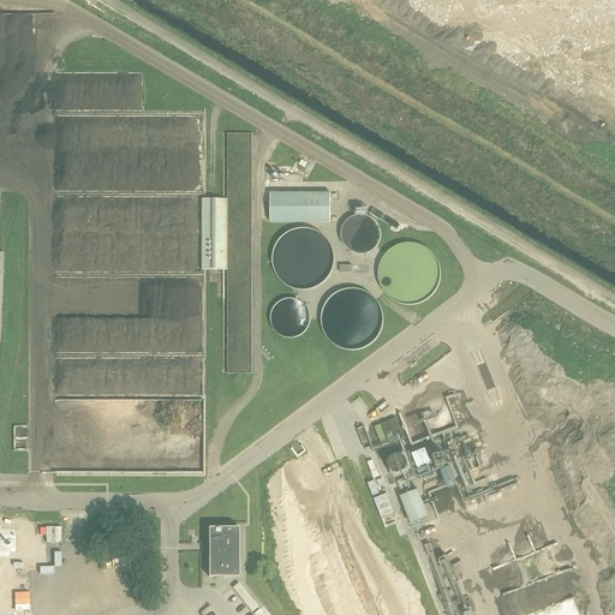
[(330,222),(330,193),(270,193),(270,222),(330,222)]
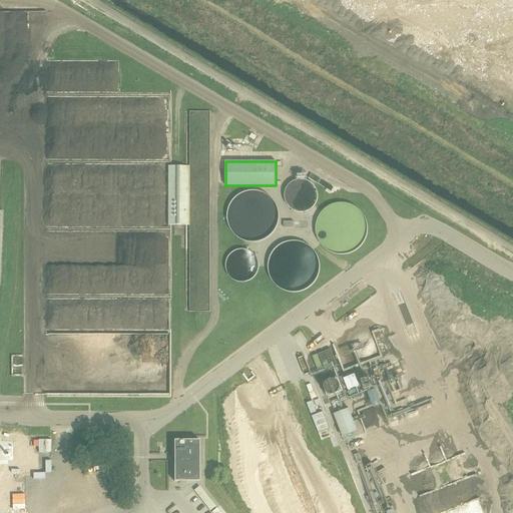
[(168,225),(189,225),(189,166),(168,166),(168,225)]
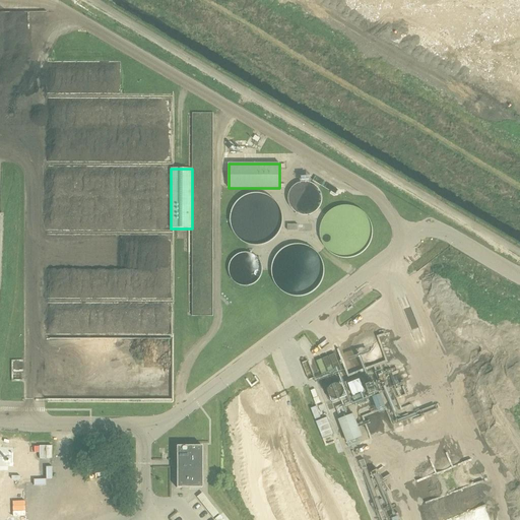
[(289,193),(288,197),(288,200),(289,204),(290,207),(294,210),(296,212),(300,214),(303,215),(307,215),(310,214),(314,213),(317,211),(319,208),(321,205),(322,202),(322,198),(322,195),(321,191),(319,188),(316,186),(313,184),(310,182),(306,182),(303,182),(299,183),(296,185),(293,187),(290,190),(289,193)]
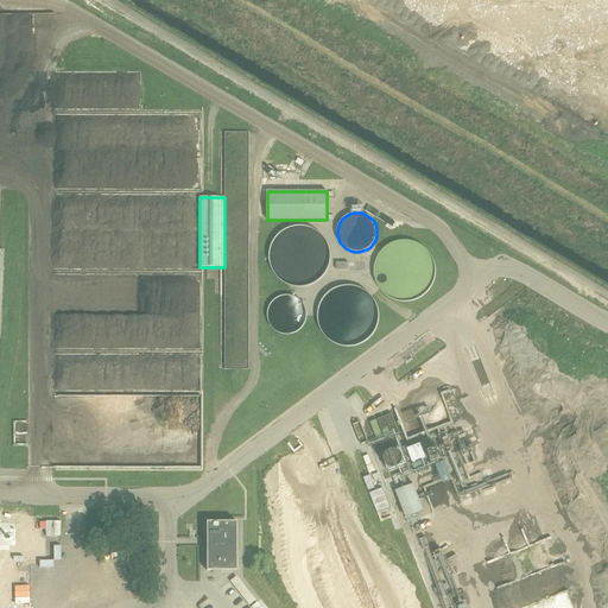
[(270,251),(268,257),(270,261),(271,267),(273,272),(277,277),(282,280),(286,284),(291,286),(297,286),(303,286),(309,286),(314,284),(318,280),(323,277),(327,272),(329,267),(330,261),(330,257),(330,251),(329,245),(327,240),(323,235),(318,232),(314,228),(309,227),(303,226),(297,226),(291,227),(286,228),(282,232),(277,235),(273,240),(271,245),(270,251)]
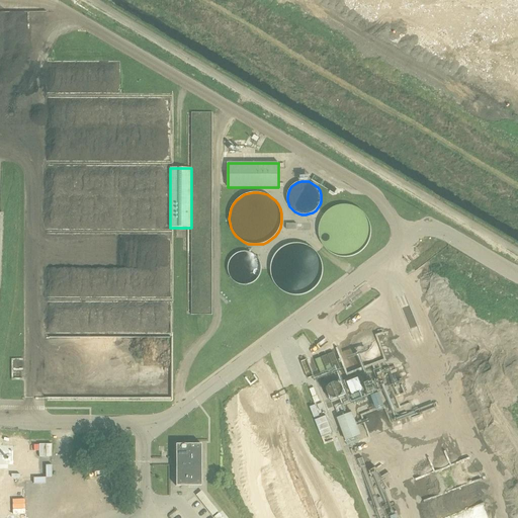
[(271,264),(270,269),(271,274),(272,278),(274,283),(277,286),(281,290),(285,292),(289,294),(294,295),(299,295),(304,294),(309,292),(313,290),(317,286),(319,283),(322,278),(323,274),(323,269),(323,264),(322,260),(319,255),(317,251),(313,248),(309,246),(304,244),(299,243),(294,243),(289,244),(285,246),(281,248),(277,251),(274,255),(272,260),(271,264)]
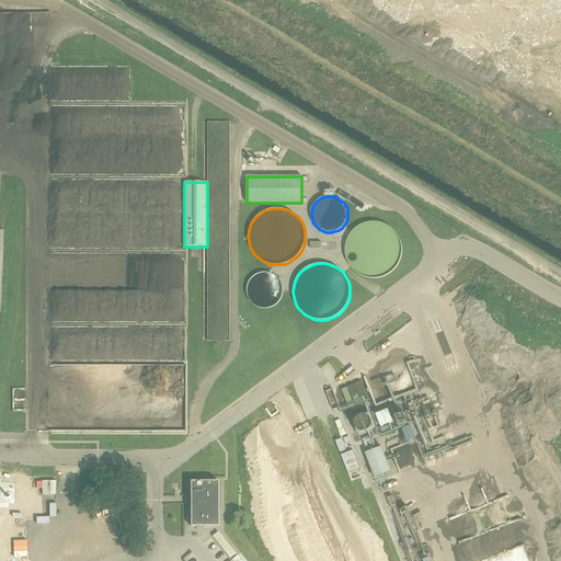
[(276,276),(273,274),(268,273),(265,272),(261,273),(258,274),(253,276),(253,277),(251,278),(249,282),(247,286),(247,289),(247,294),(248,297),(250,301),(252,304),(255,307),(259,308),(263,309),(267,309),(271,308),(274,306),(277,304),(281,300),(282,297),(283,294),(283,289),(283,286),(281,282),(278,278),(276,276)]
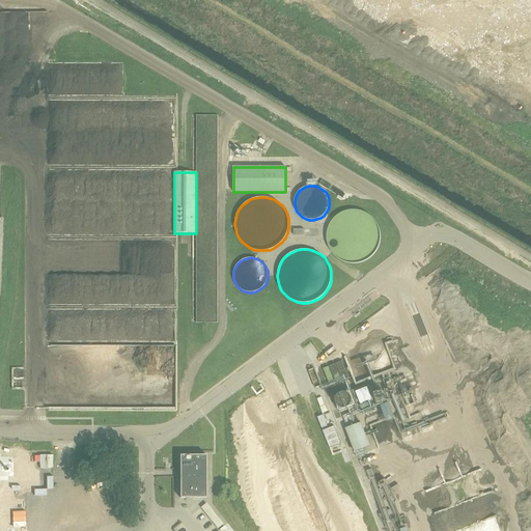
[(365,386),(355,390),(360,401),(369,397),(365,386)]
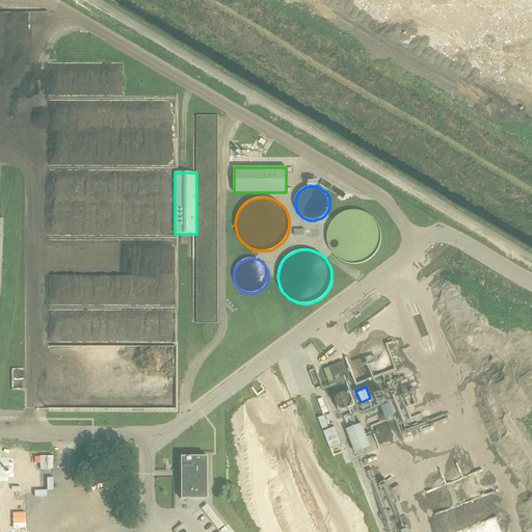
[(344,421),(351,418),(348,411),(342,415),(344,421)]
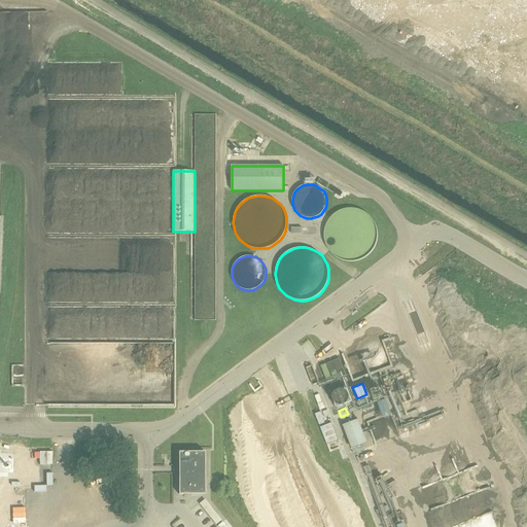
[(358,418),(342,423),(350,447),(365,442),(358,418)]
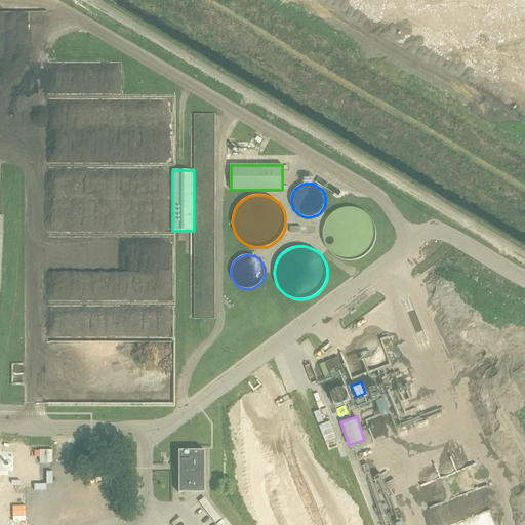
[(178,450),(178,492),(204,492),(204,450),(178,450)]
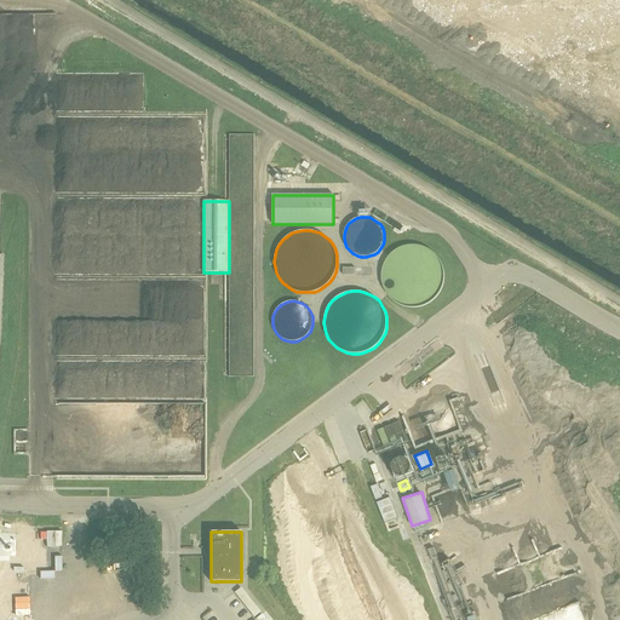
[(448,538),(425,546),(428,554),(451,544),(448,538)]
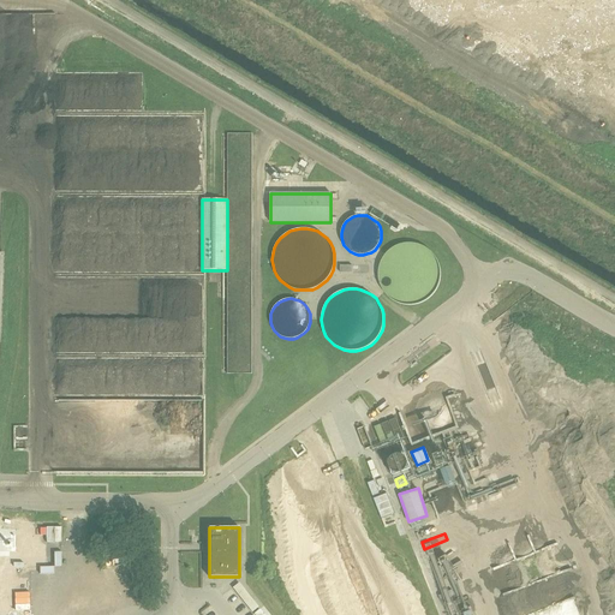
[(430,569),(442,567),(446,591),(454,590),(448,557),(436,559),(436,555),(428,556),(430,569)]
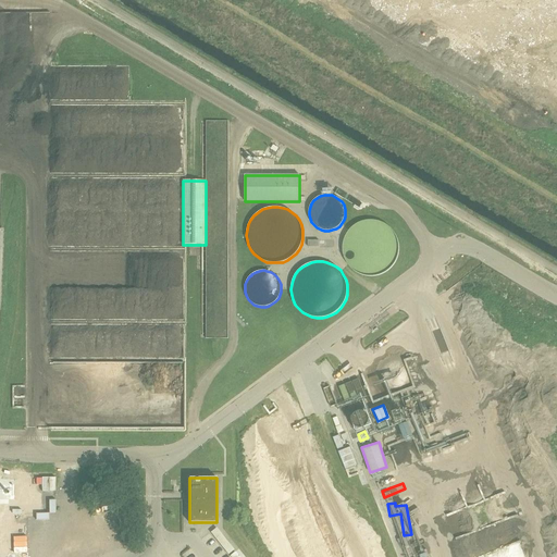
[(208,530),(226,552),(232,547),(214,524),(208,530)]
